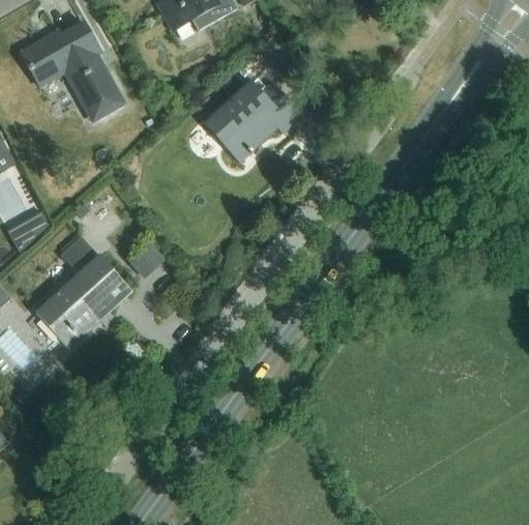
[(164,0),(159,2),(175,29),(194,19),(200,30),(240,7),(236,0),(164,0)]
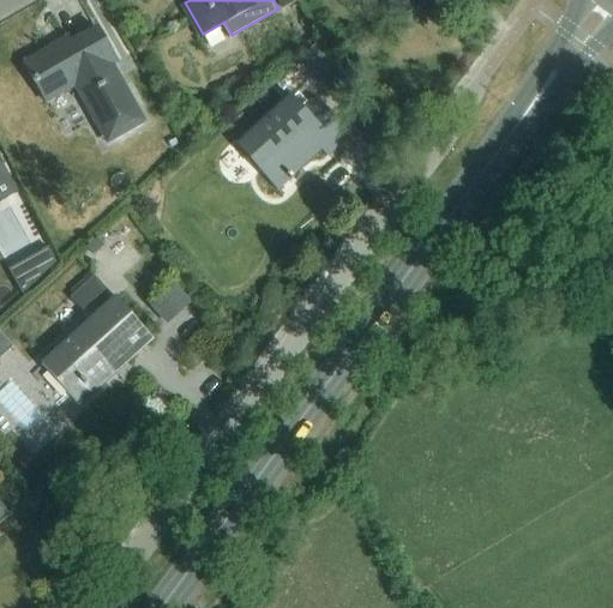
[(386,0),(395,16),(422,0),(386,0)]
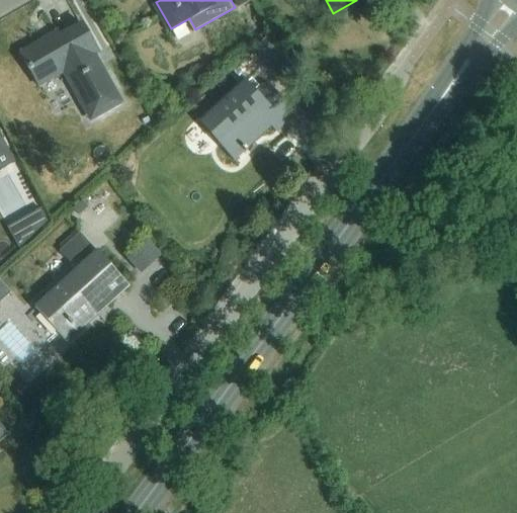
[(64,70),(81,99),(87,96),(98,115),(123,101),(96,52),(99,50),(83,20),(60,33),(58,29),(21,51),(39,83),(64,70)]
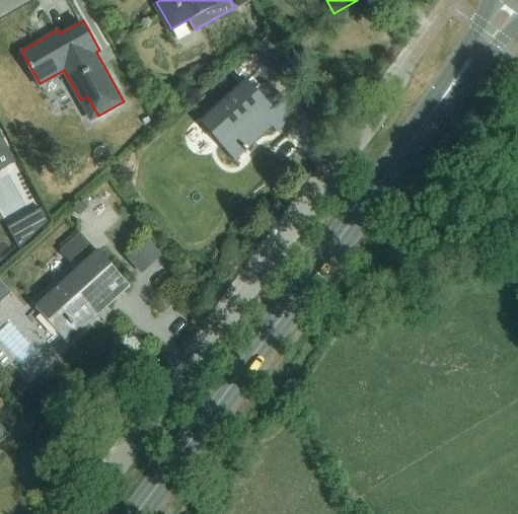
[(276,44),(263,55),(271,64),(284,52),(276,44)]
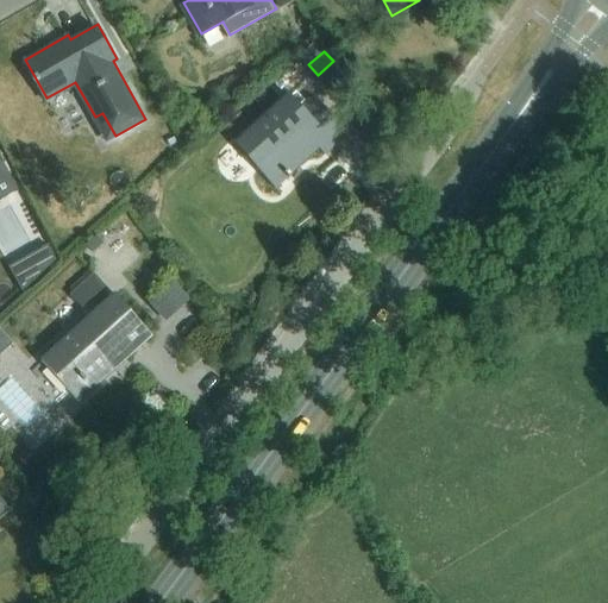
[(275,183),(287,173),(289,175),(292,171),(290,169),(328,134),(336,143),(349,131),(315,94),(302,105),(290,92),(236,140),(275,183)]
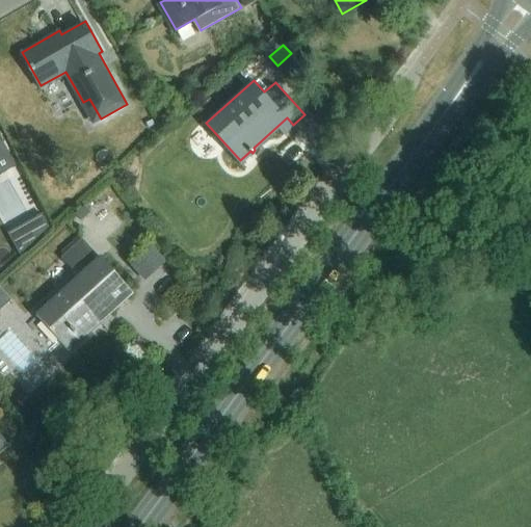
[(0,173),(17,163),(0,133),(0,173)]
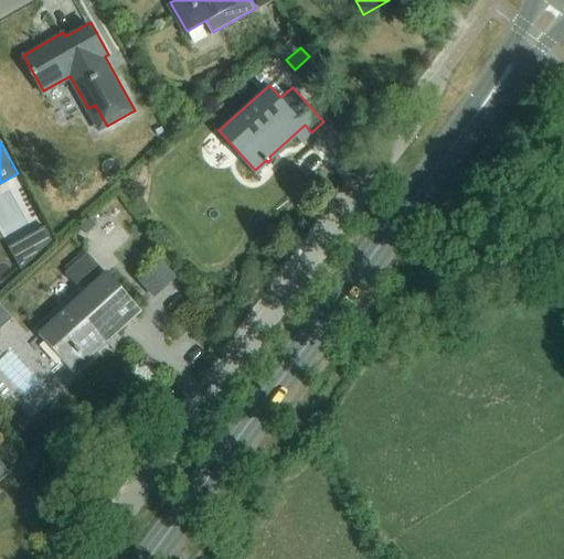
[(91,215),(81,224),(87,230),(96,222),(91,215)]
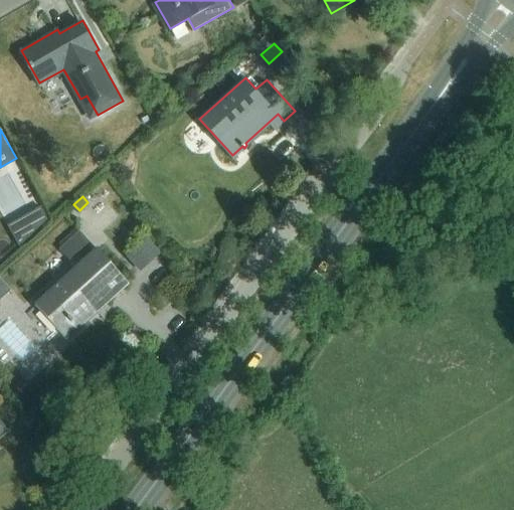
[(40,205),(32,209),(40,223),(47,216),(40,205)]
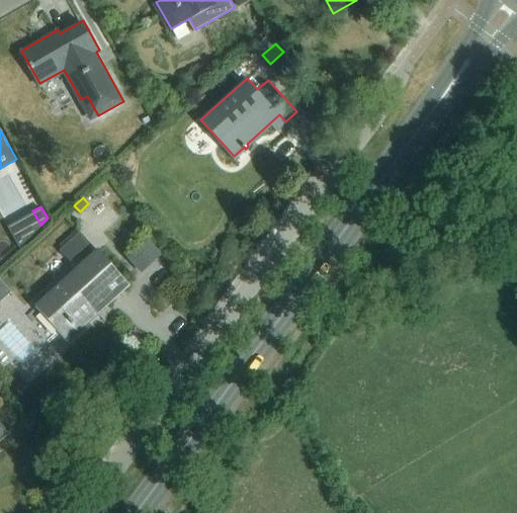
[(80,229),(60,246),(69,257),(89,239),(80,229)]
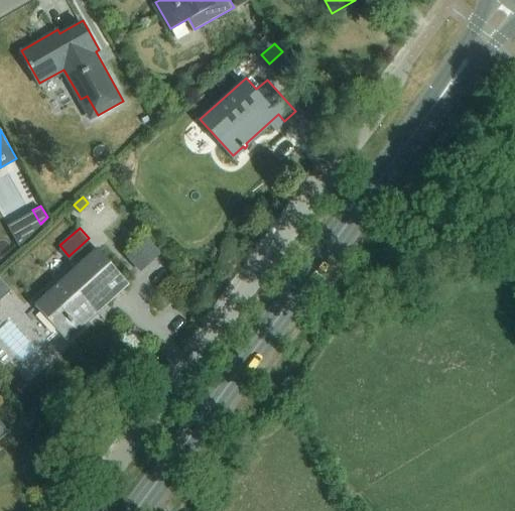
[(137,251),(149,265),(170,248),(158,234),(137,251)]
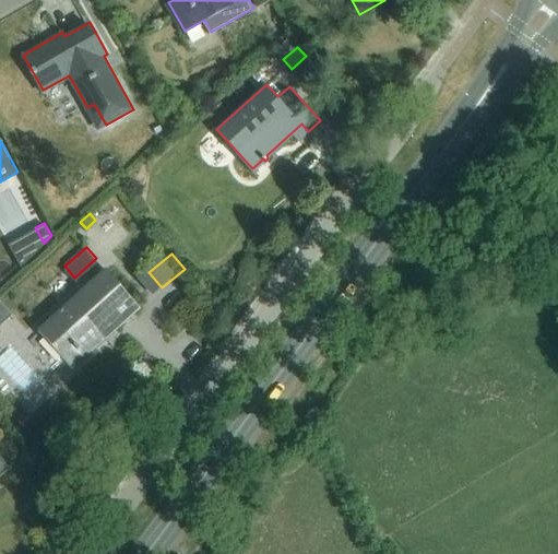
[(107,267),(38,328),(73,366),(141,306),(107,267)]
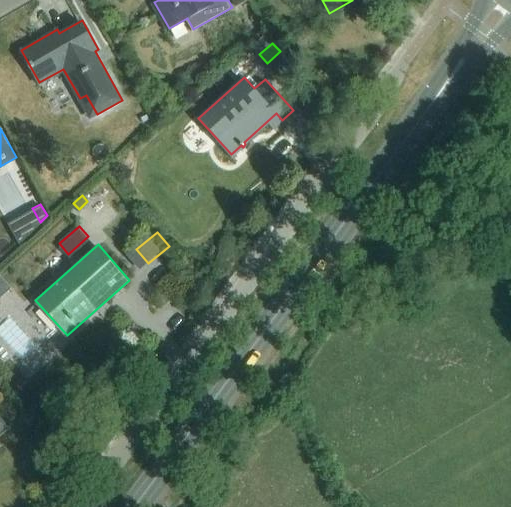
[(0,415),(0,433),(9,427),(0,415)]
